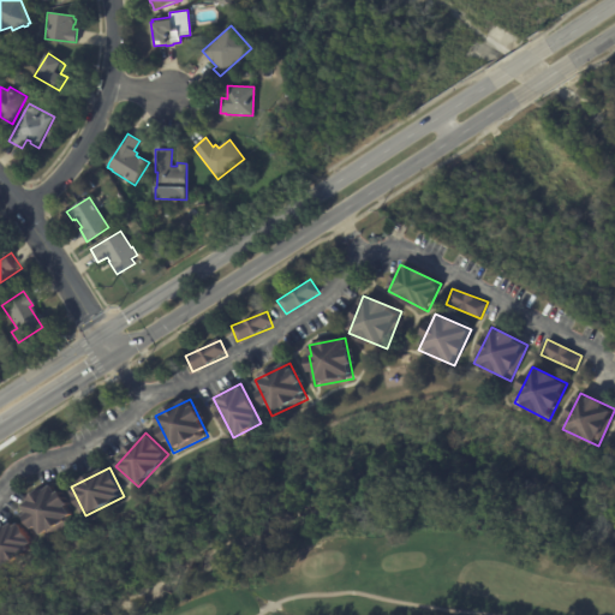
[(76,521),(57,484),(22,503),(41,541),(76,521)]
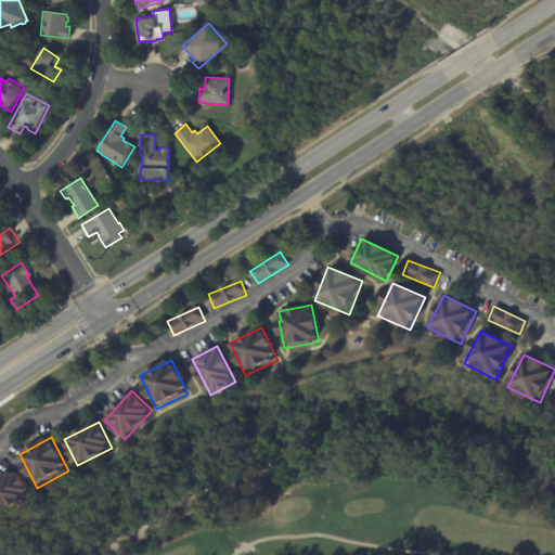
[(0,480),(0,511),(33,495),(21,470),(0,480)]
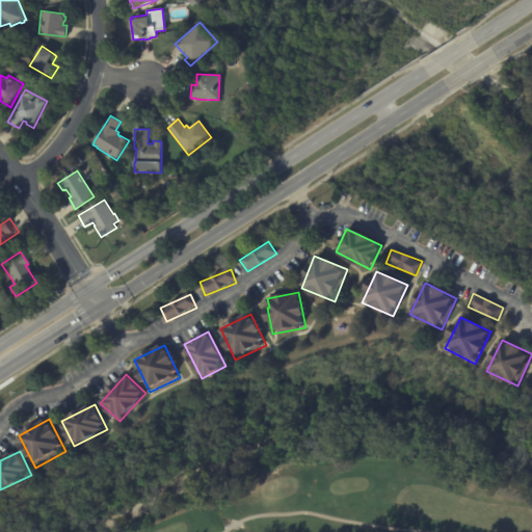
All buildings are outlined.
